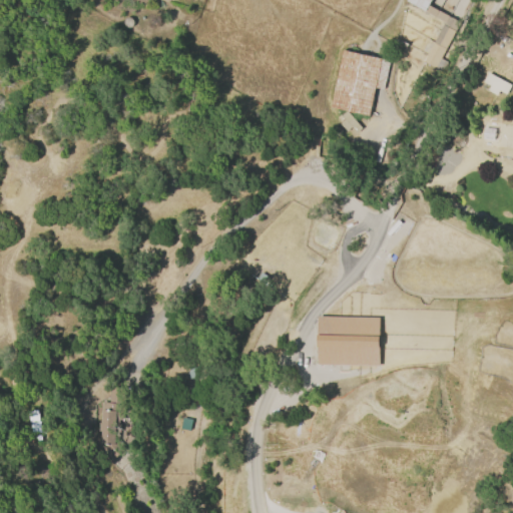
[(405,0),(429,0),(427,5),(459,23),(439,59),(444,62),(439,72),(422,62),(444,22),(405,1),(405,0)]
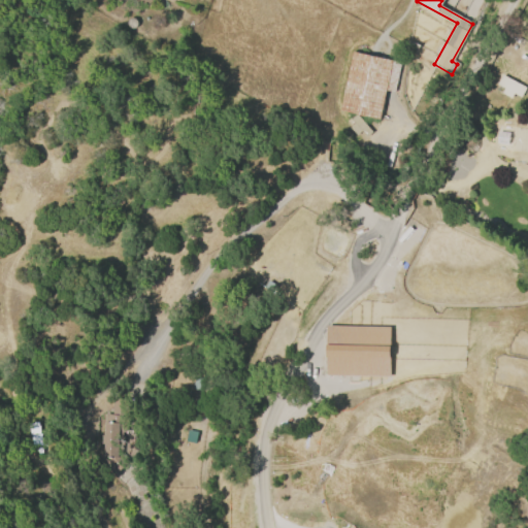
[(414,54),(407,50),(408,50),(403,46),(407,40),(411,43),(411,42),(419,46),(414,54)]
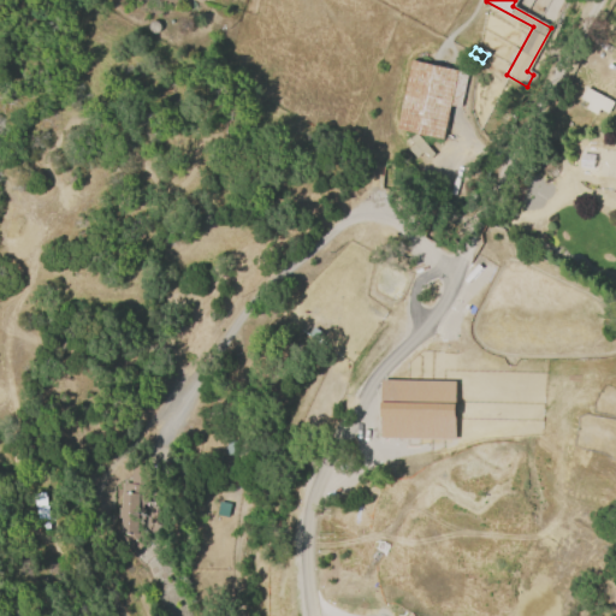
[(395,129),(410,59),(468,72),(460,107),(450,105),(442,140),(395,129)]
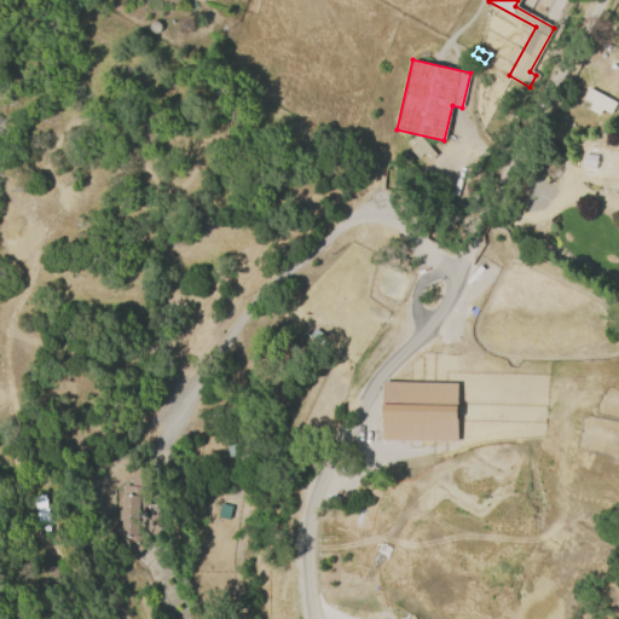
[(588,87),(615,103),(609,114),(602,110),(599,116),(586,110),(590,104),(582,99),(588,87)]
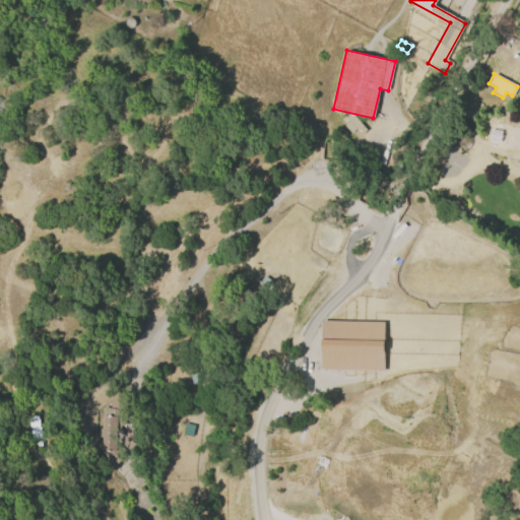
[(350,113),(367,132),(360,137),(354,131),(350,135),(342,126),(347,122),(346,121),(343,123),(340,119),(343,116),(344,118),(350,113)]
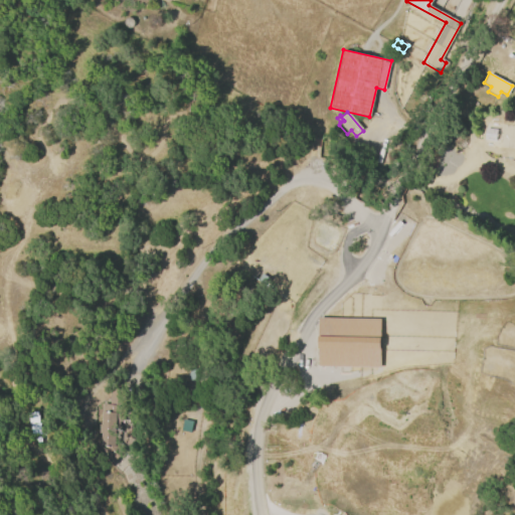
[(380,368),(380,347),(318,346),(318,366),(380,368)]
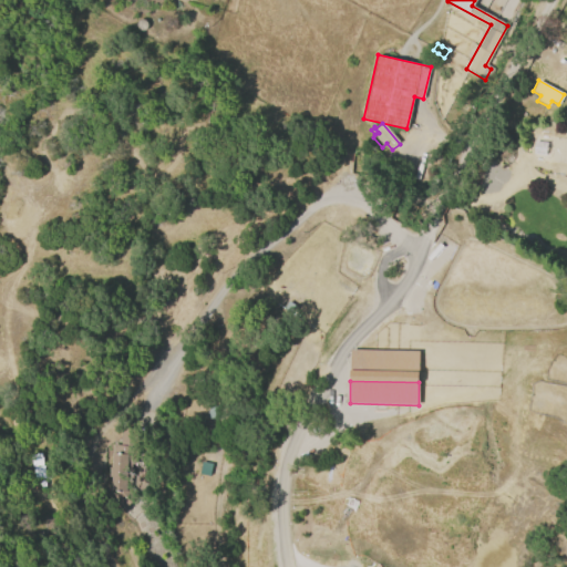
[(109,490),(110,445),(119,446),(119,429),(136,429),(135,455),(133,455),(132,483),(137,494),(122,506),(109,490)]
